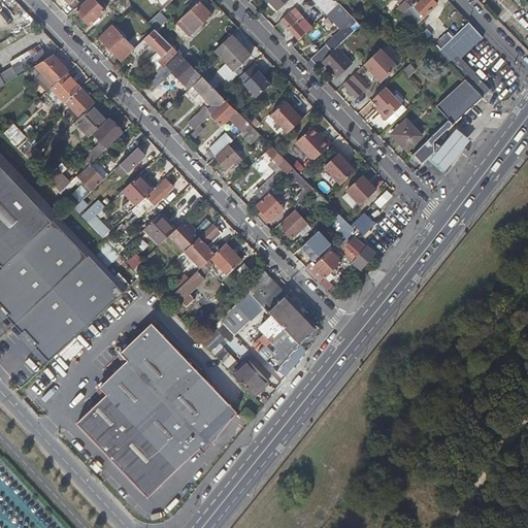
[(91,0),(87,0),(74,12),(88,26),(103,12),(91,0)]
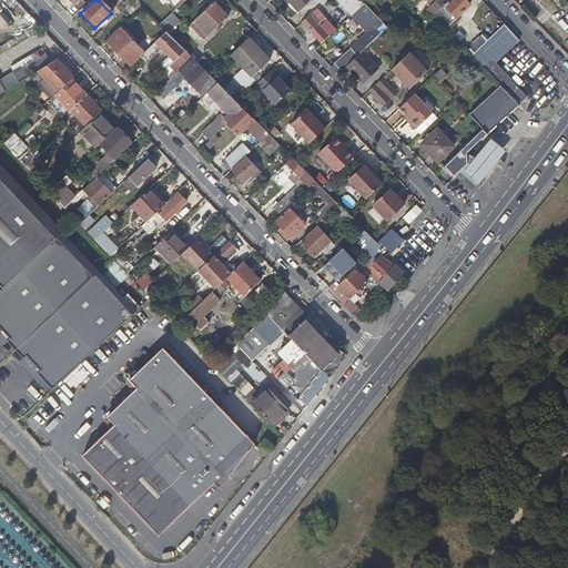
[(286,0),(298,11),(308,0),(286,0)]
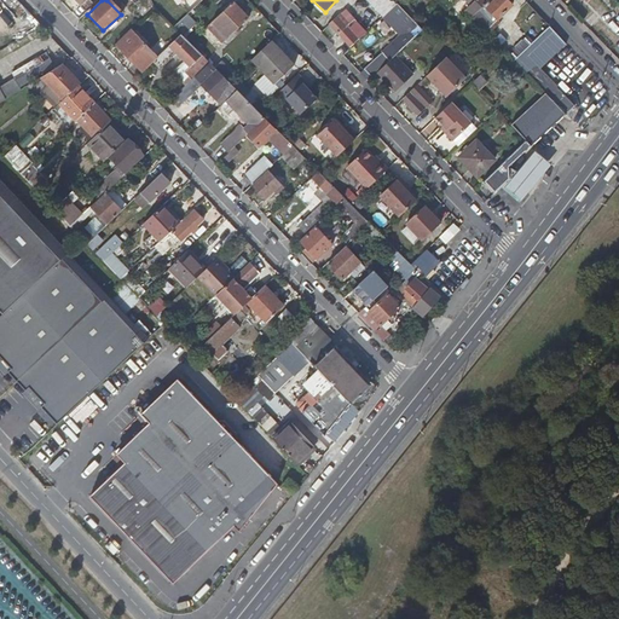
[(476,12),(489,0),(475,0),(476,0),(472,6),(476,12)]
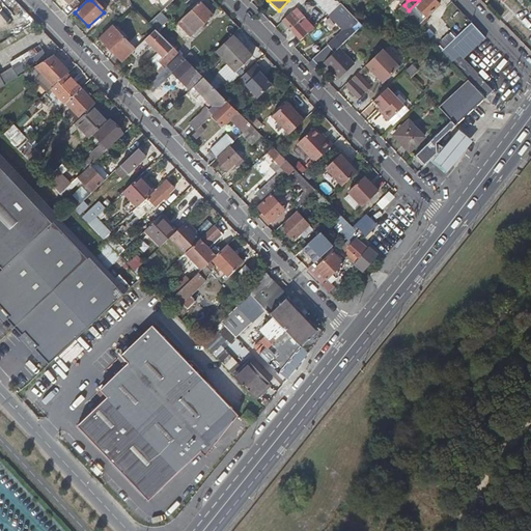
[(437,4),(432,0),(419,0),(409,10),(404,15),(415,25),(437,4)]
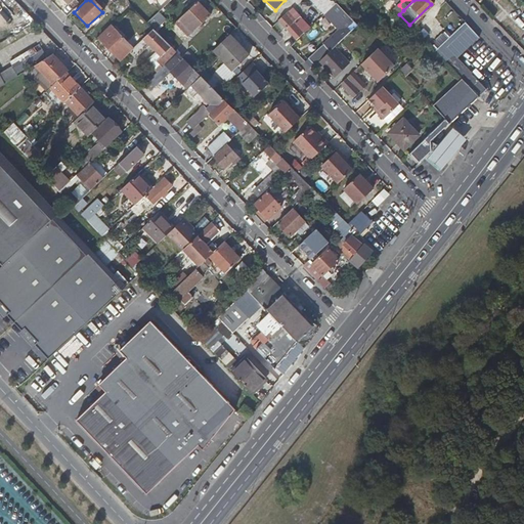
[(356,25),(336,3),(325,12),(337,24),(340,22),(343,25),(326,41),(333,47),(347,35),(357,26),(356,25)]
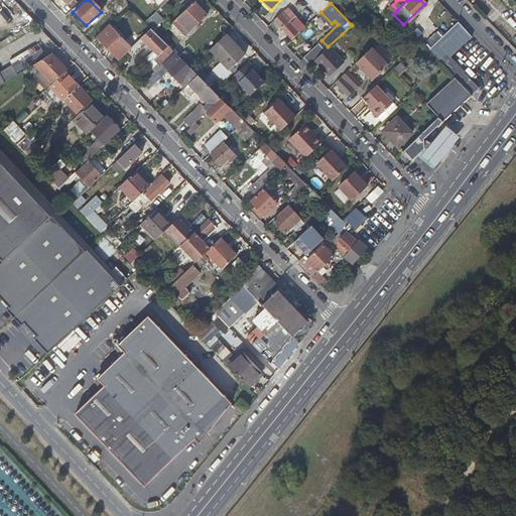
[(192,4),(172,23),(184,36),(206,17),(192,4)]
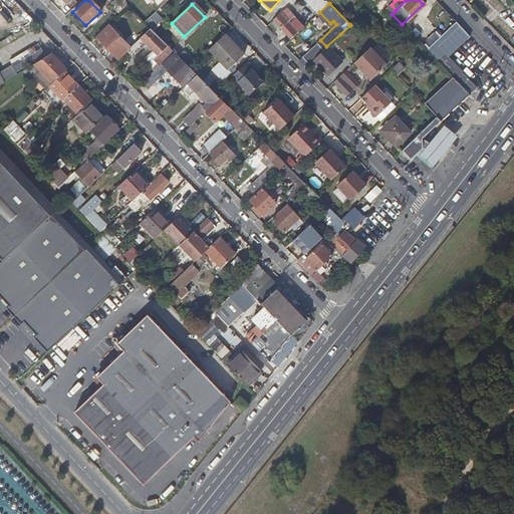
[(284,8),(270,23),(276,28),(278,26),(289,38),(301,27),(296,21),(298,19),(293,14),(292,16),(284,8)]
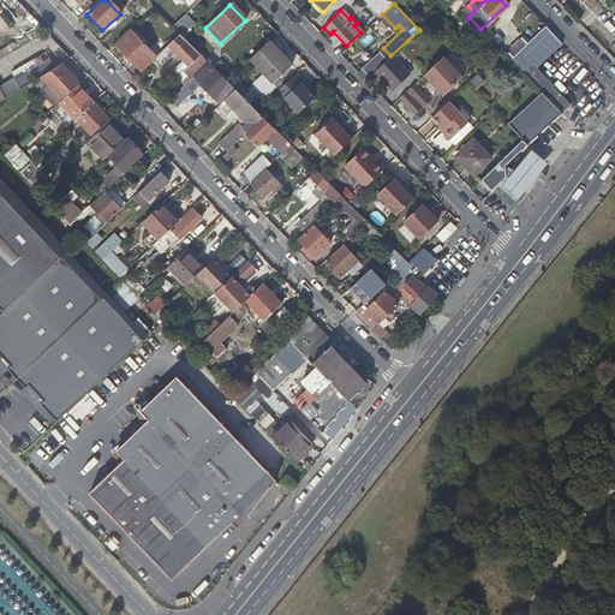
[(177,24),(185,34),(196,24),(187,15),(177,24)]
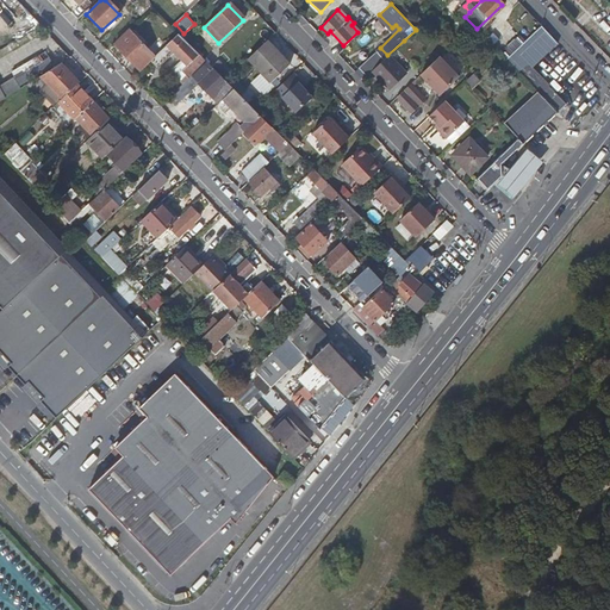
[(114,45),(139,72),(150,61),(154,57),(129,31),(114,45)]
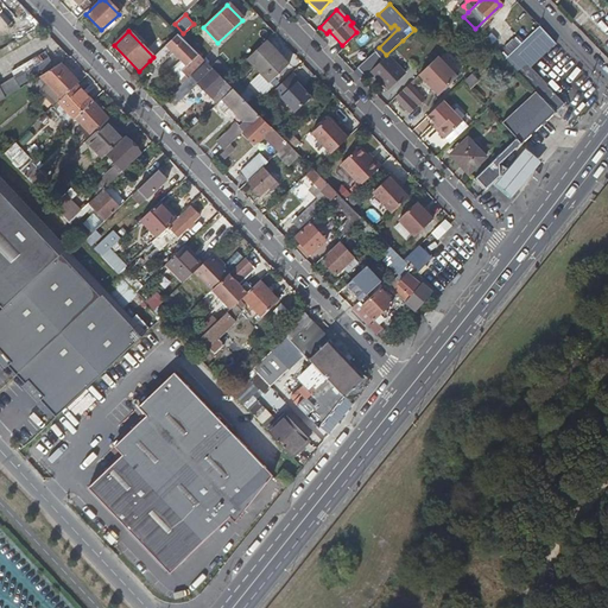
[(178,81),(182,84),(204,62),(177,35),(165,45),(172,54),(185,67),(181,71),(183,76),(178,81)]
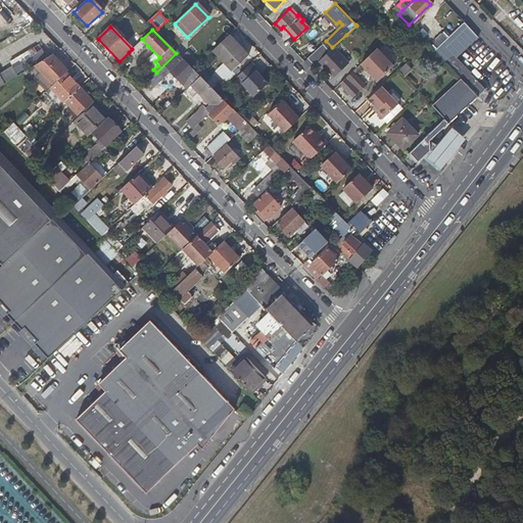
[(229,36),(212,51),(232,73),(248,57),(229,36)]
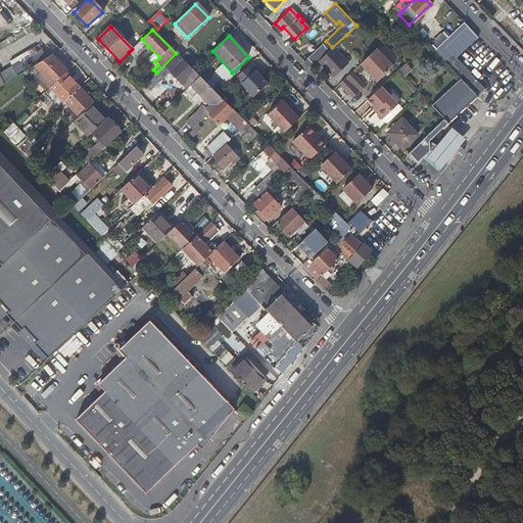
[(145,49),(148,46),(142,39),(138,43),(145,49)]
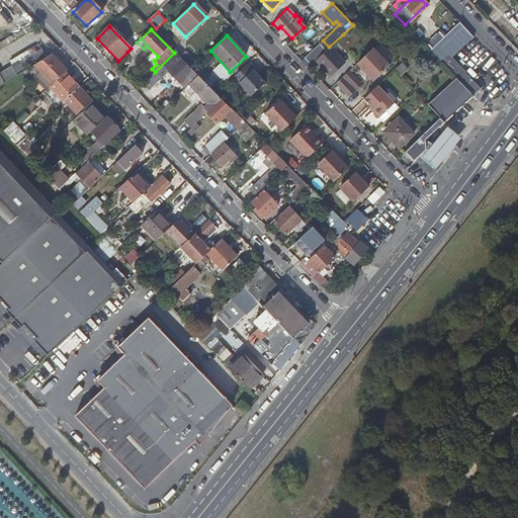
[(329,47),(323,40),(305,57),(312,65),(316,61),(329,49),(329,47)]
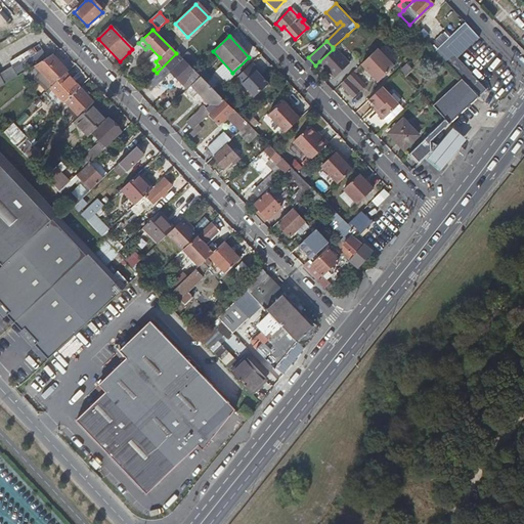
[(132,49),(129,52),(135,58),(145,49),(138,43),(132,49)]
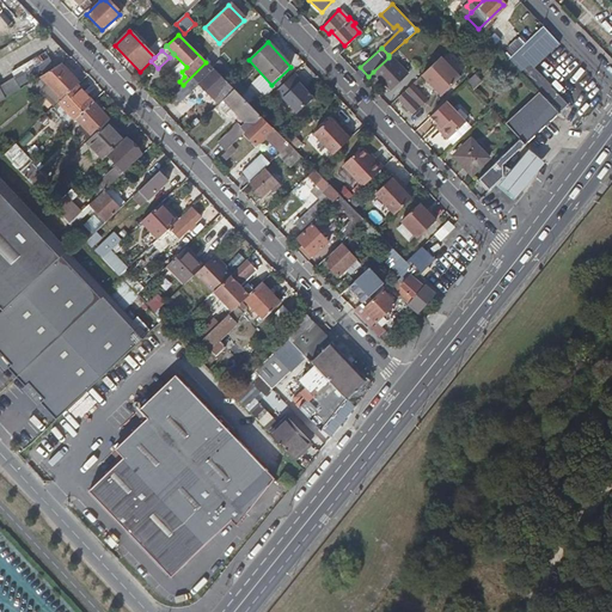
[(46,51),(12,72),(19,86),(54,66),(46,51)]
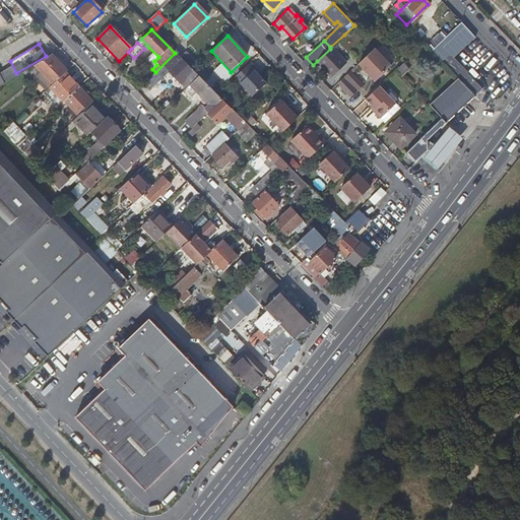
[(330,49),(317,61),(332,77),(345,64),(330,49)]
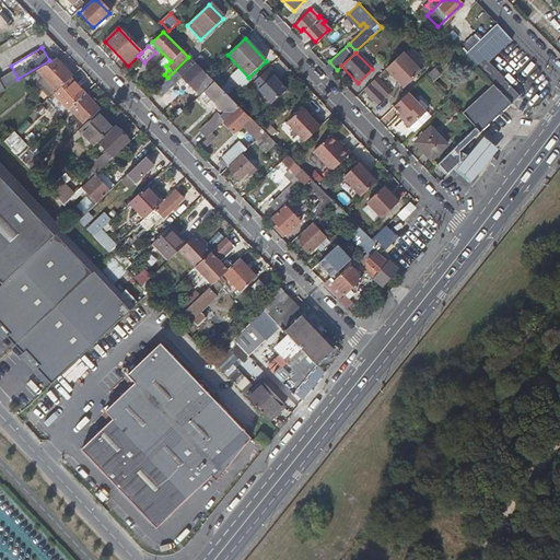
[(401,53),(385,69),(404,88),(421,70),(417,65),(415,66),(401,53)]
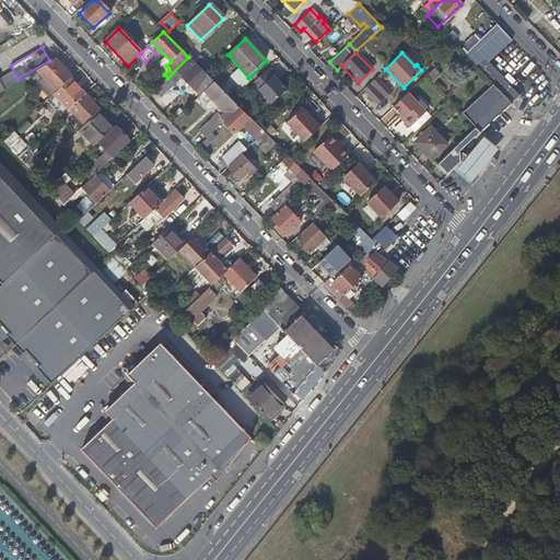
[(167,78),(153,91),(160,98),(174,85),(173,83),(194,62),(188,57),(167,78)]
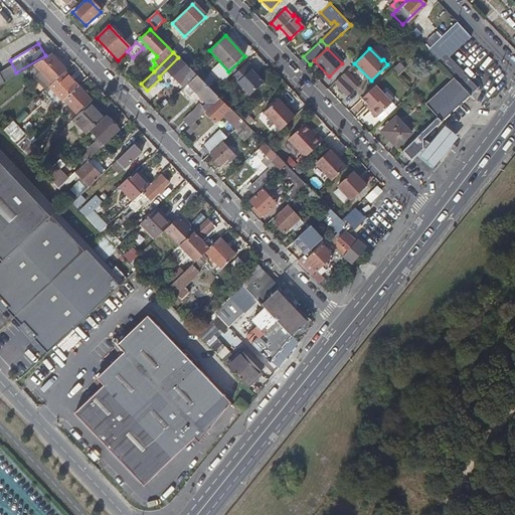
[(51,83),(64,72),(65,70),(50,55),(34,65),(51,83)]
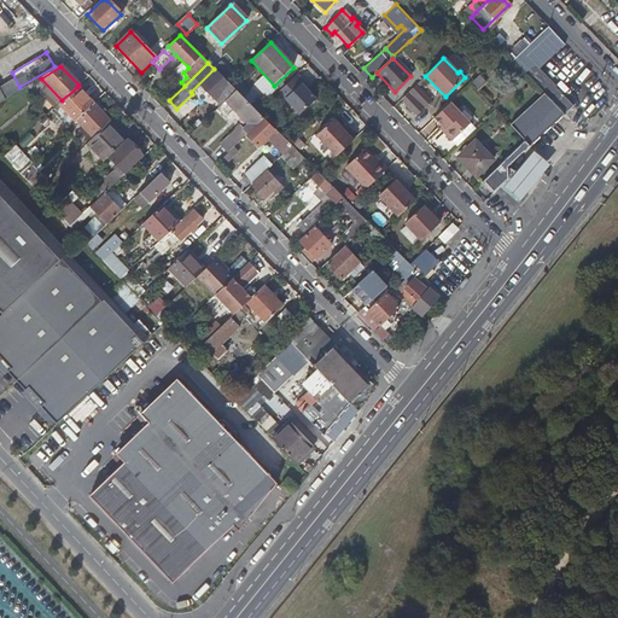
[(216,98),(231,85),(228,83),(216,71),(202,85),(216,98)]
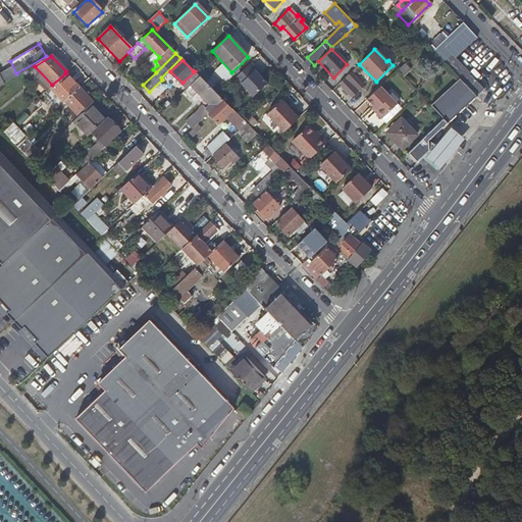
[(251,63),(235,79),(253,97),(266,85),(255,71),(257,69),(251,63)]
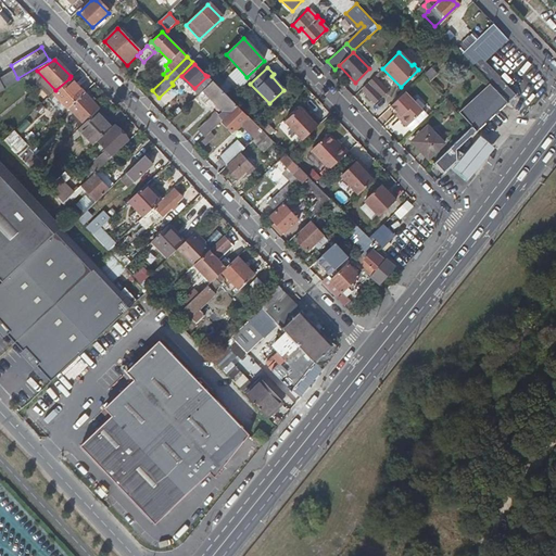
[(430,80),(439,75),(433,67),(426,73),(430,80)]
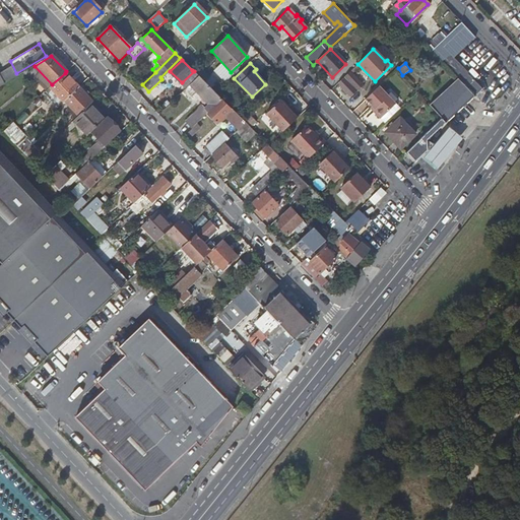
[(5,84),(14,78),(11,73),(4,77),(5,79),(3,81),(5,84)]
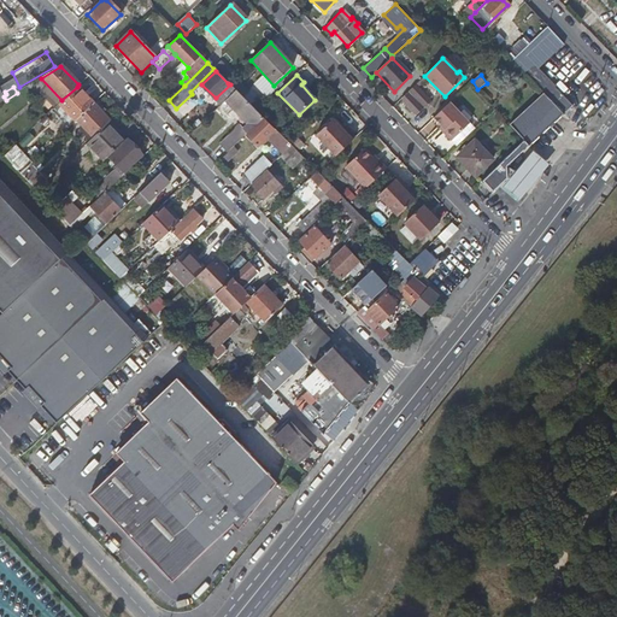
[(48,87),(42,92),(56,105),(60,100),(48,87)]
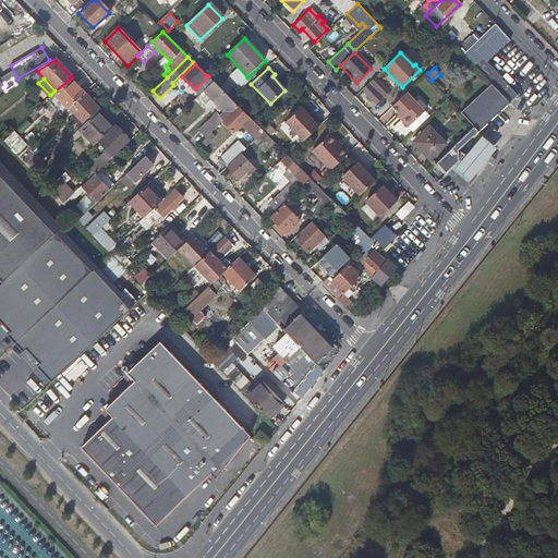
[(69,108),(84,94),(70,79),(56,91),(53,94),(68,109),(69,108)]
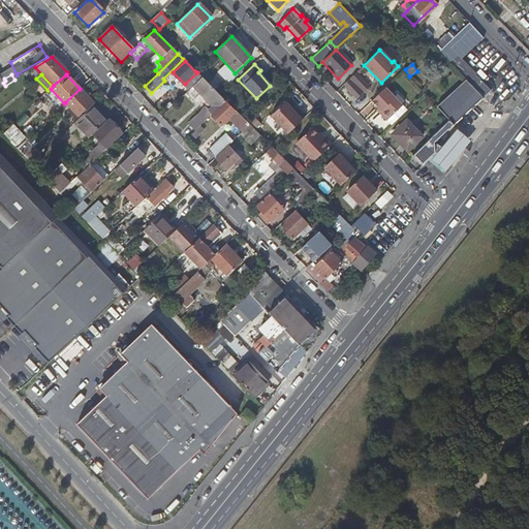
[(355,75),(350,81),(363,93),(368,88),(355,75)]
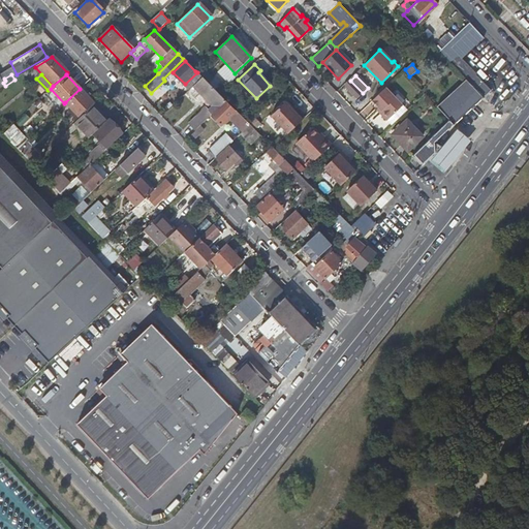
[(201,78),(187,91),(194,99),(201,93),(214,105),(208,111),(206,109),(189,125),(194,131),(211,116),(225,101),(220,96),(201,78)]
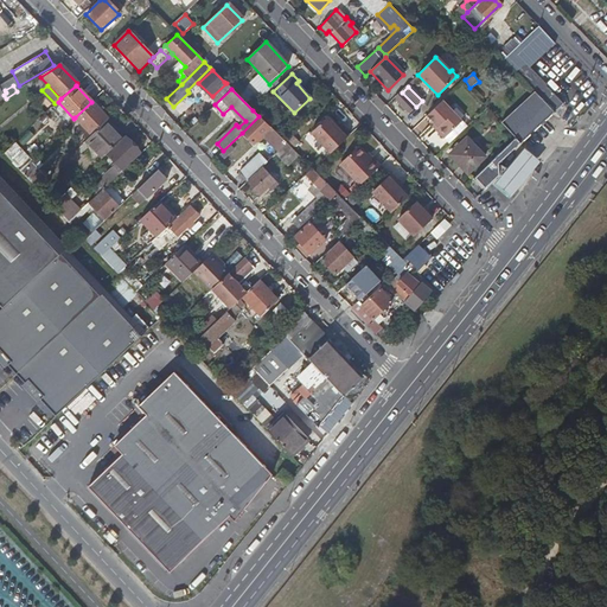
[(519,144),(553,112),(532,90),(499,122),(515,140),(519,144)]
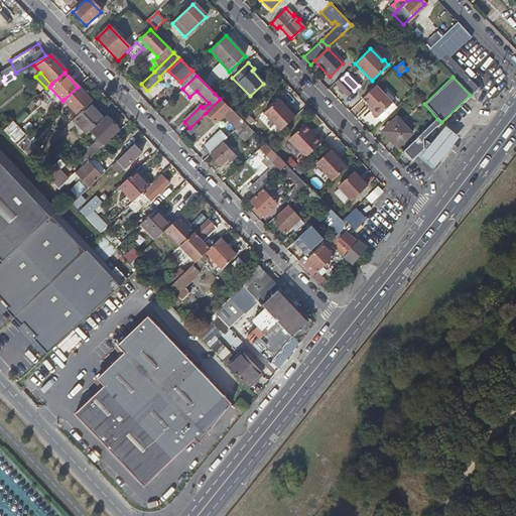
[(340,81),(336,85),(341,90),(339,92),(343,97),(346,95),(348,97),(353,93),(340,81)]
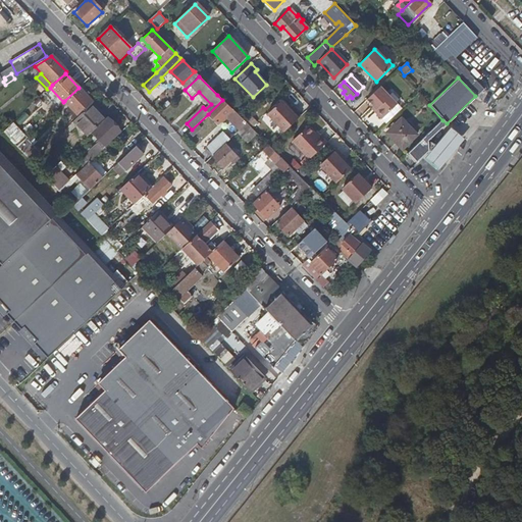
[(90,106),(93,103),(79,88),(64,101),(79,116),(90,106)]
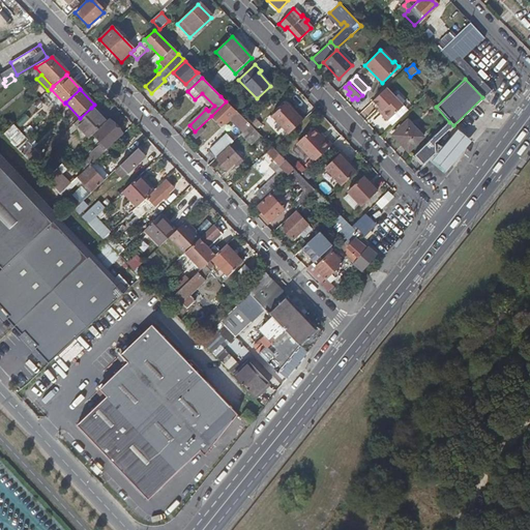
[(385,89),(371,102),(376,109),(379,112),(380,116),(386,121),(402,107),(385,89)]
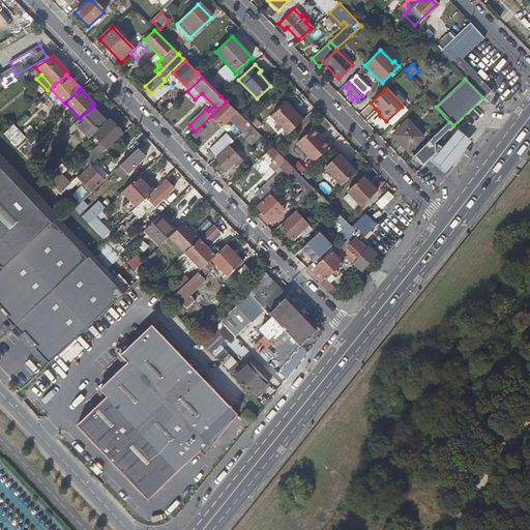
[(226,101),(211,116),(222,125),(228,119),(241,134),(249,125),(226,101)]
